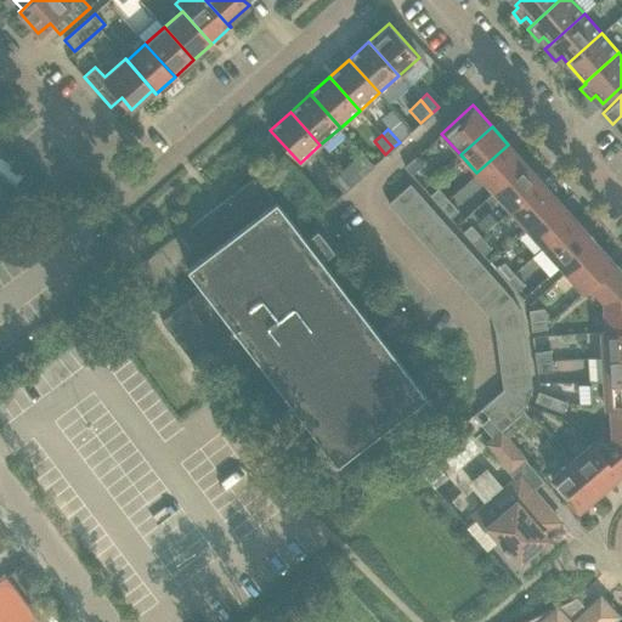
[(493,192),(525,163),(508,145),(476,173),(493,192)]
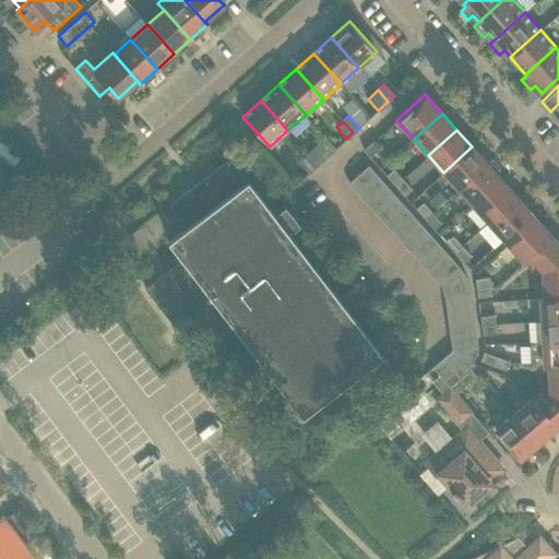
[(335,149),(335,147),(324,137),(307,153),(318,164),(335,149)]
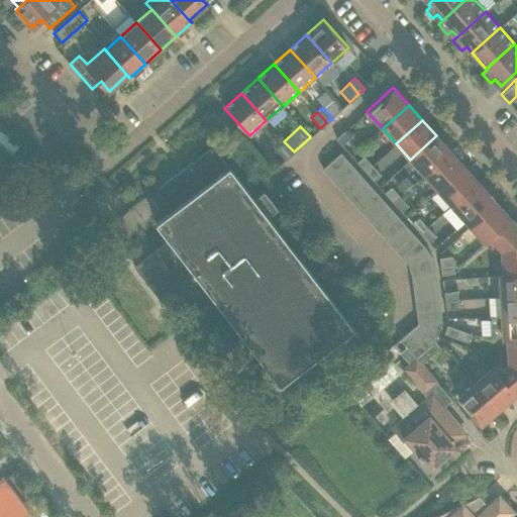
[(341,145),(351,136),(345,129),(335,138),(341,145)]
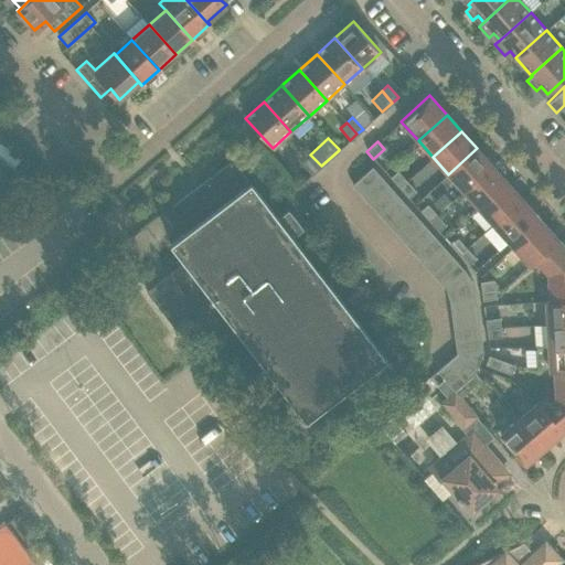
[(464,191),(492,166),(477,148),(448,174),(464,191)]
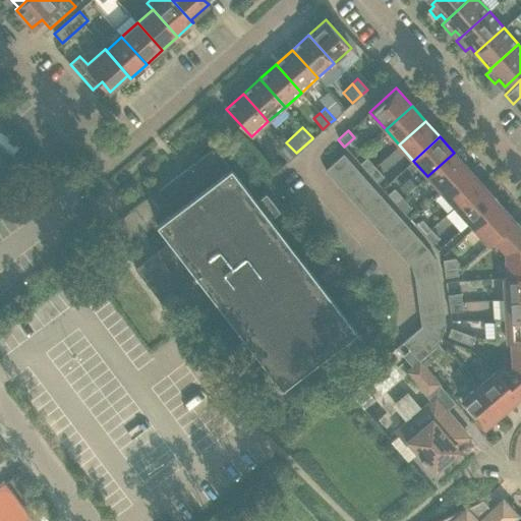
[(288,160),(296,153),(286,142),(278,150),(288,160)]
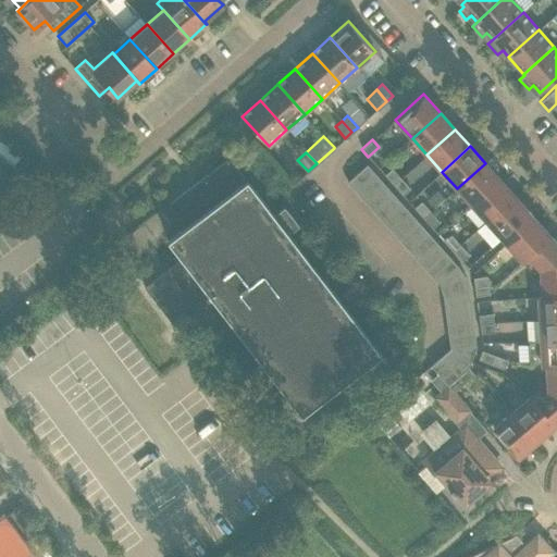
[(0,190),(3,194),(29,161),(21,155),(12,166),(0,157),(0,190)]
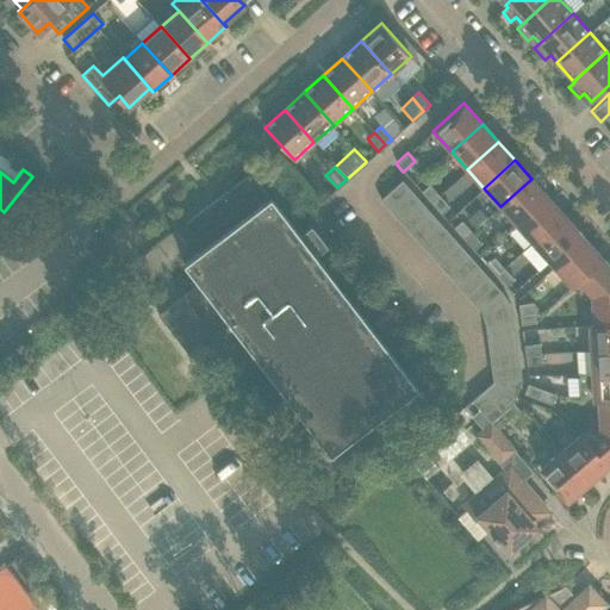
[(272,197),(271,198),(251,173),(186,223),(205,248),(186,262),(200,282),(159,315),(191,358),(211,342),(235,374),(257,358),(286,396),(274,404),(288,424),(300,415),(330,453),(418,386),(315,254),(319,250),(304,230),(299,234),(272,197)]
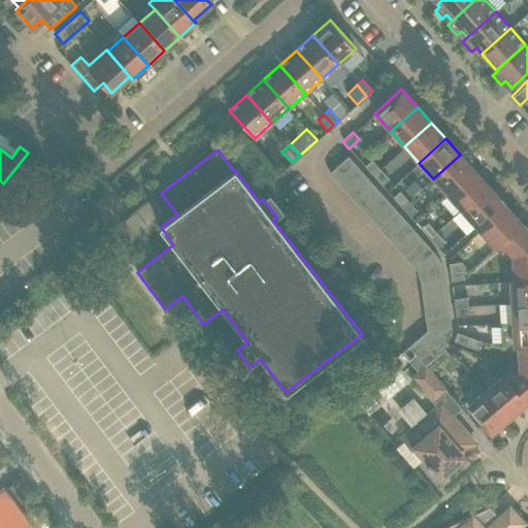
[(447,194),(473,170),(460,155),(433,178),(447,194)]
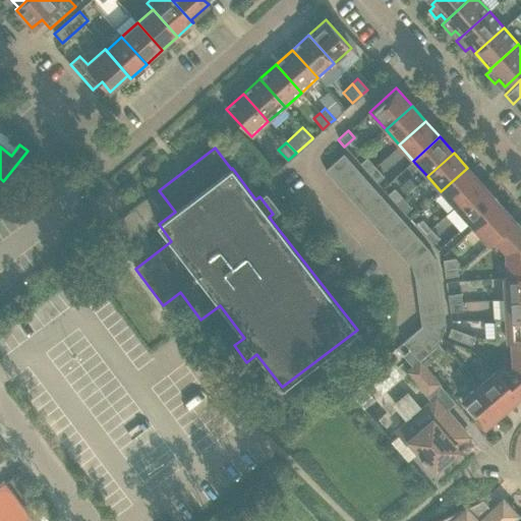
[(333,179),(351,163),(343,154),(325,170),(333,179)]
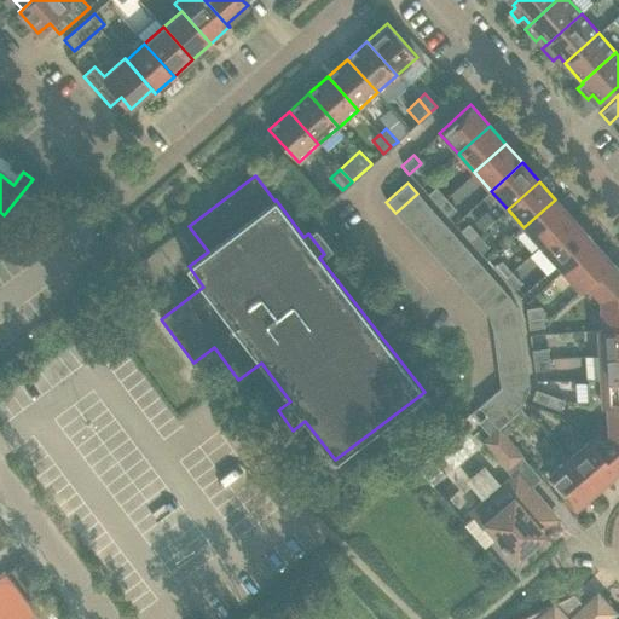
[(438,206),(445,198),(435,186),(427,194),(438,206)]
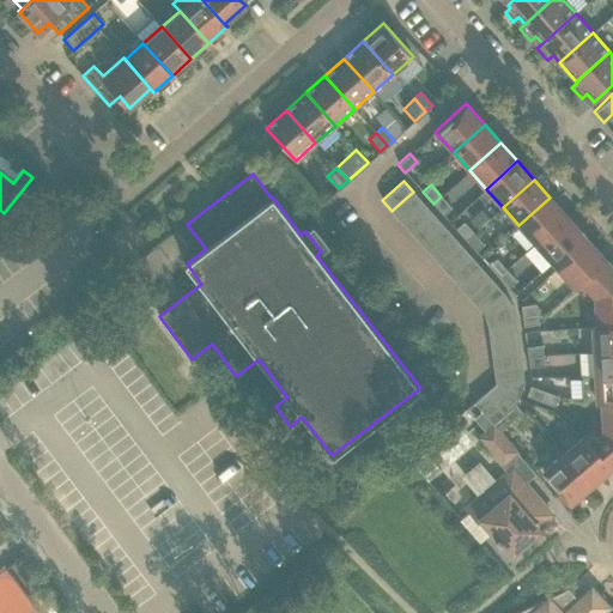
[(401,222),(423,202),(413,192),(392,211),(401,222)]
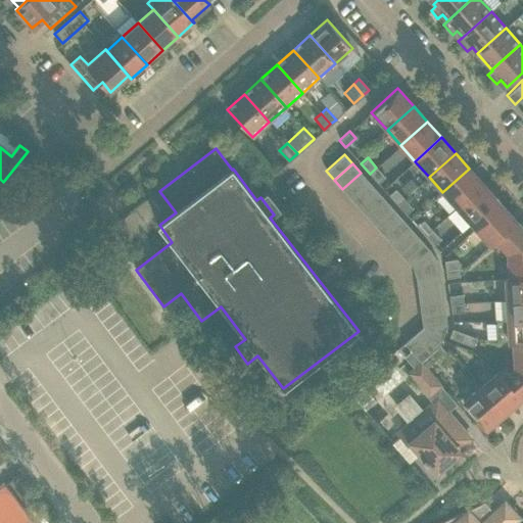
[(378,183),(385,177),(376,168),(370,174),(378,183)]
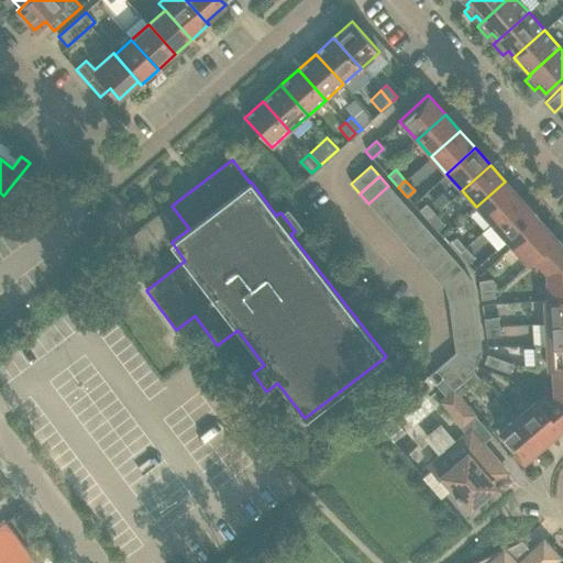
[(492,223),(520,198),(505,181),(476,207),(492,223)]
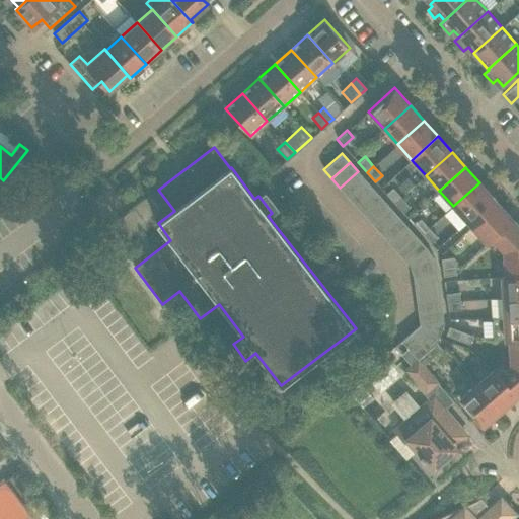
[(348,197),(366,180),(358,171),(340,188),(348,197)]
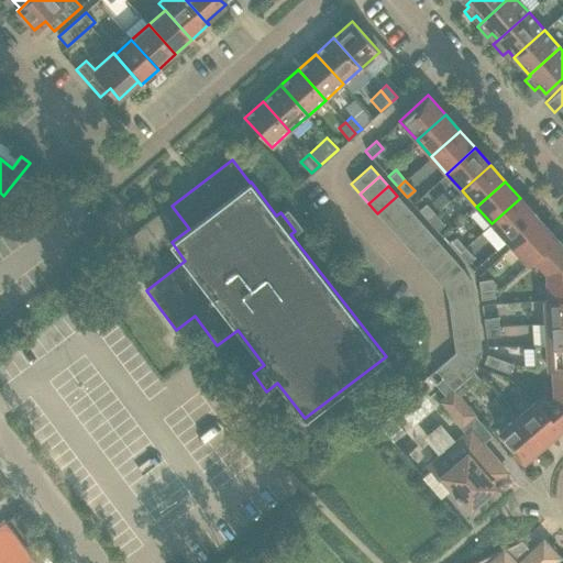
[(386,223),(406,206),(397,196),(377,213),(386,223)]
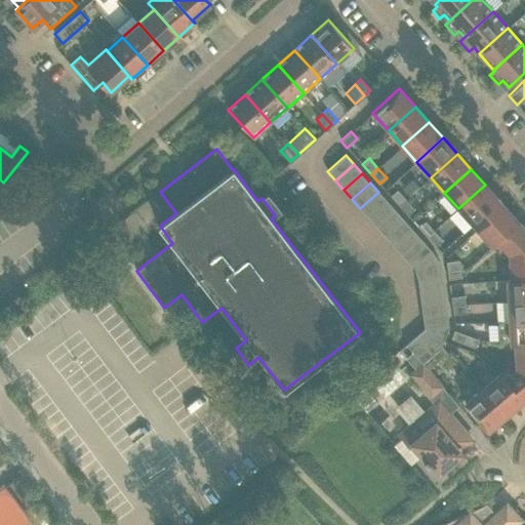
[(486,212),(499,201),(485,185),(458,208),(475,227),(488,215),(486,212)]
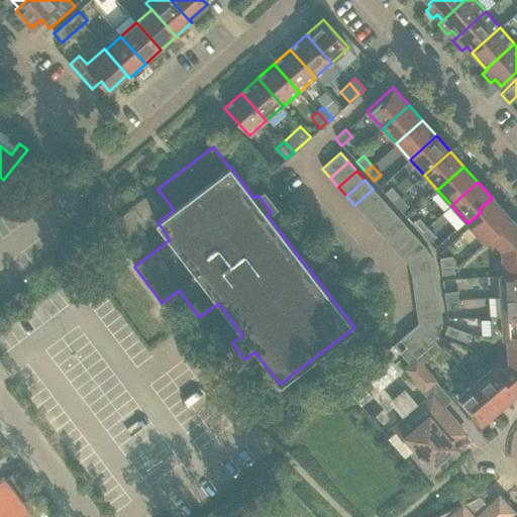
[(393,202),(400,196),(391,187),(385,193),(393,202)]
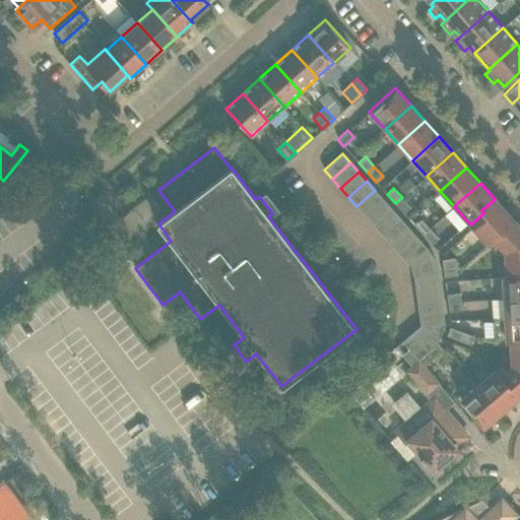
[(365,215),(383,199),(375,190),(356,206),(365,215)]
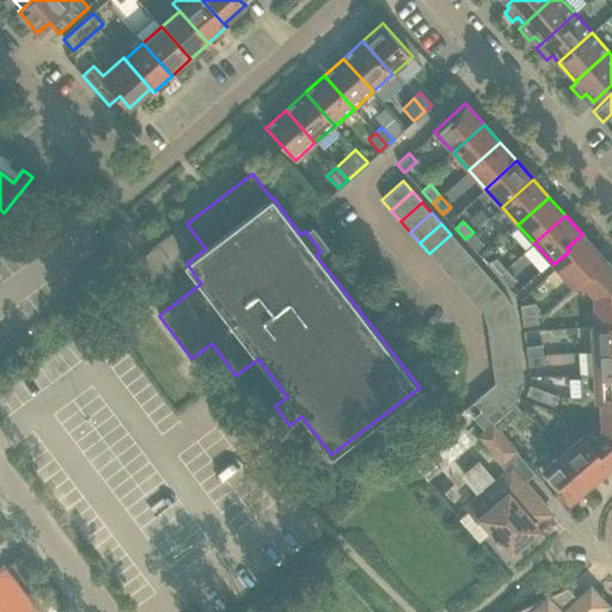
[(475,251),(483,244),(473,232),(465,239),(475,251)]
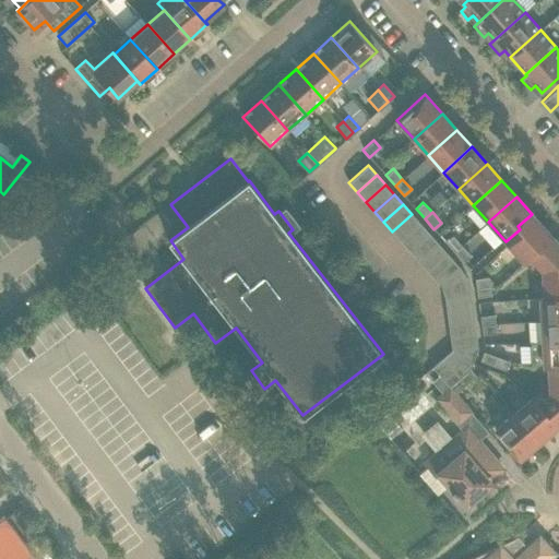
[(401,241),(420,224),(412,214),(392,232),(401,241)]
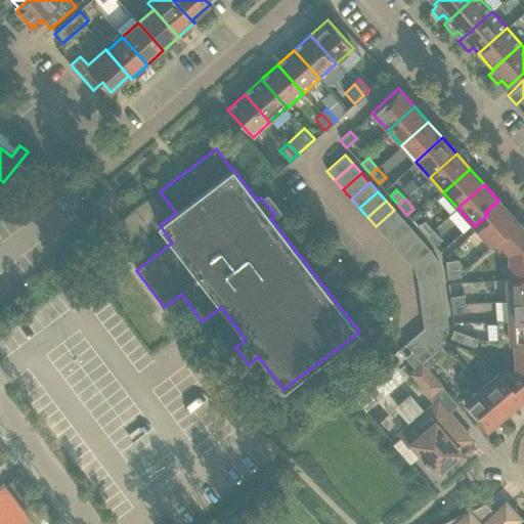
[(517,221),(500,203),(498,201),(485,212),(487,215),(474,226),(491,246),(517,221)]
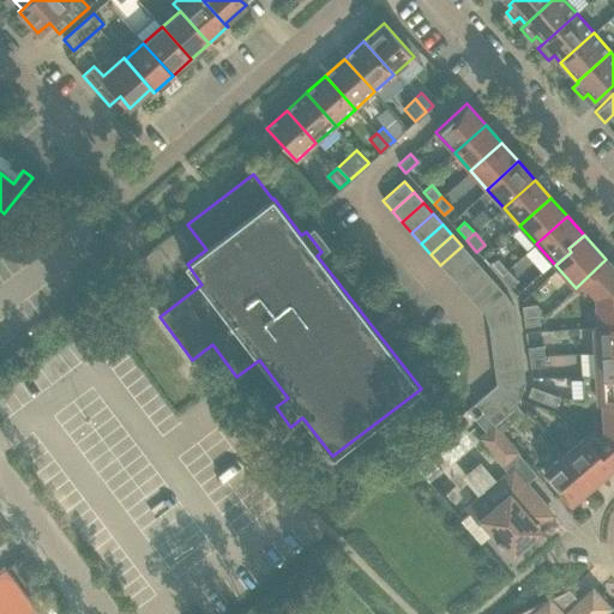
[(450,276),(471,257),(462,246),(440,265),(450,276)]
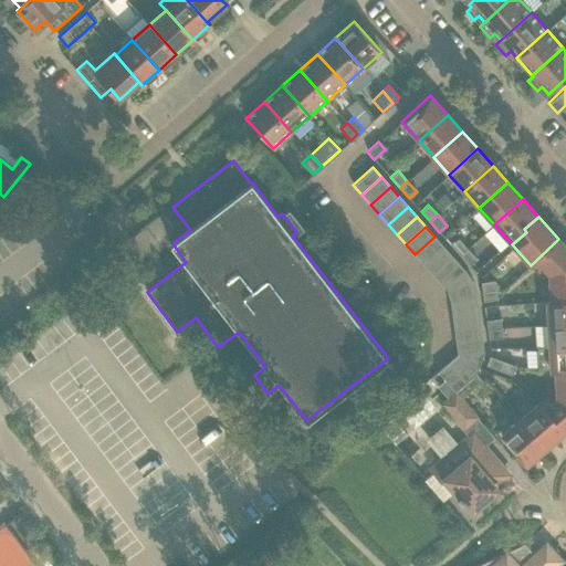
[(423,264),(443,247),(435,237),(415,254),(423,264)]
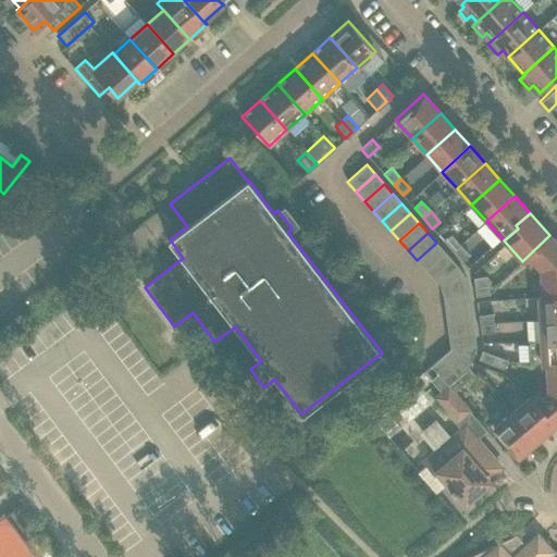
[(453,251),(460,245),(450,234),(444,240),(453,251)]
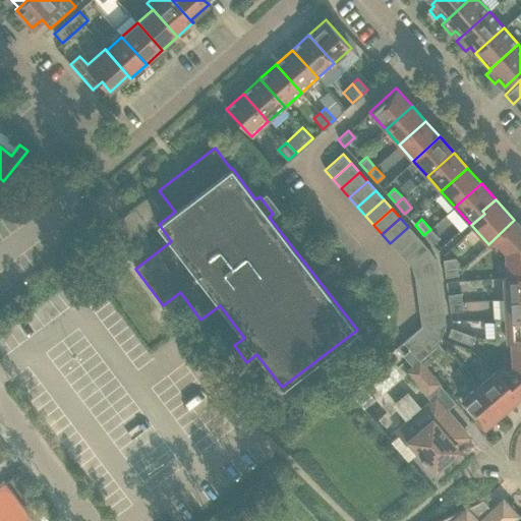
[(520,228),(514,220),(488,244),(497,254),(503,253),(505,276),(502,276),(502,278),(520,277),(520,228)]
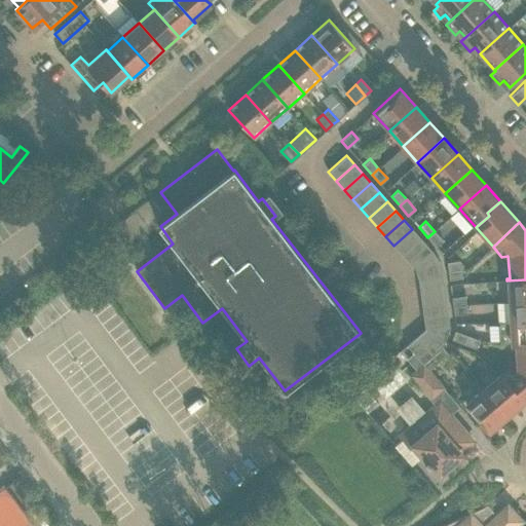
[(402,255),(420,238),(412,229),(393,246),(402,255)]
